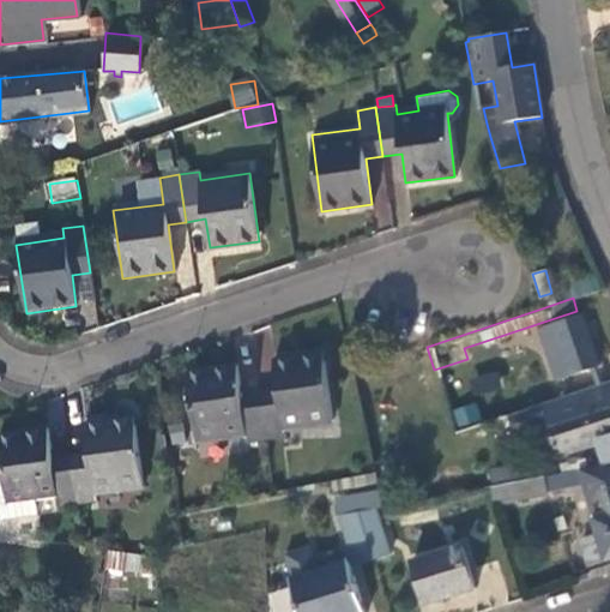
[(597,365),(580,315),(539,328),(555,378),(579,371),(583,372),(587,371),(586,369),(597,365)]
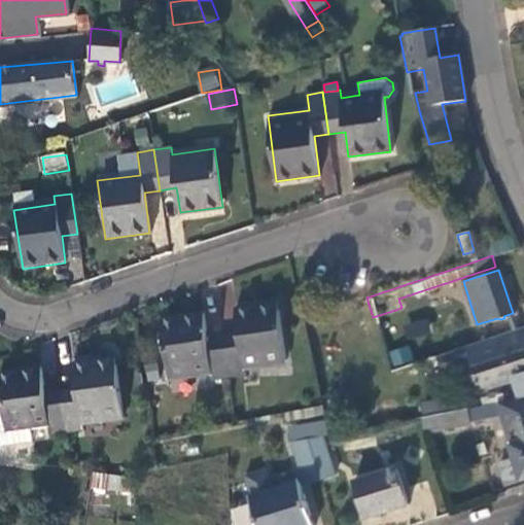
[(238,334),(222,337),(229,377),(243,374),(242,365),(283,359),(274,303),(234,309),(238,334)]
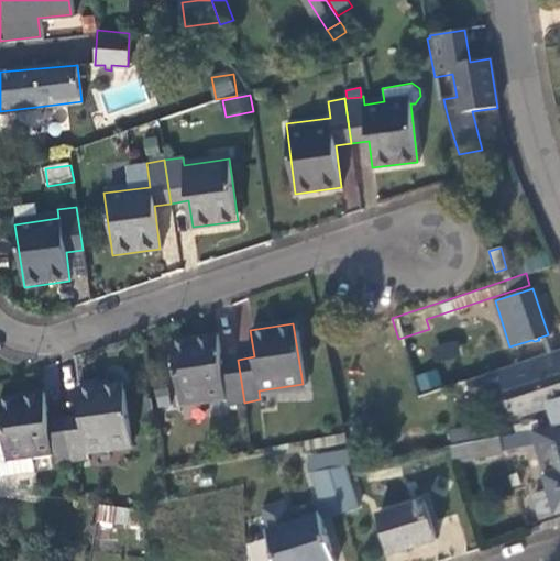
[(229,405),(244,403),(238,360),(222,362),(218,336),(175,342),(185,404),(228,396),(229,405)]
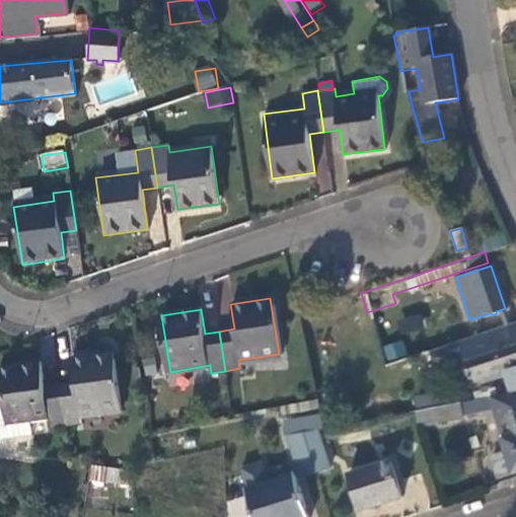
[(425,318),(403,318),(403,333),(425,333),(425,318)]
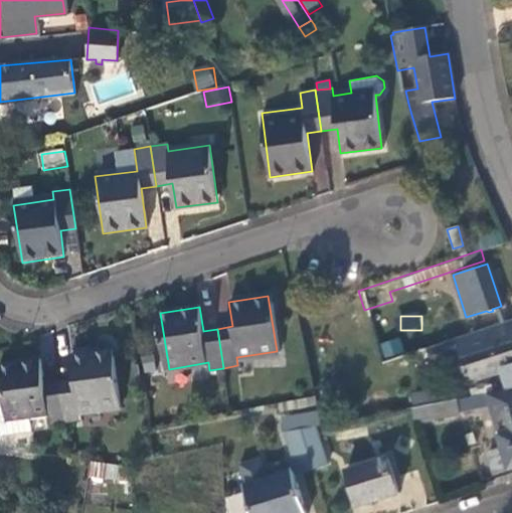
[(511,337),(460,353),(467,376),(480,371),(482,377),(511,367),(511,337)]
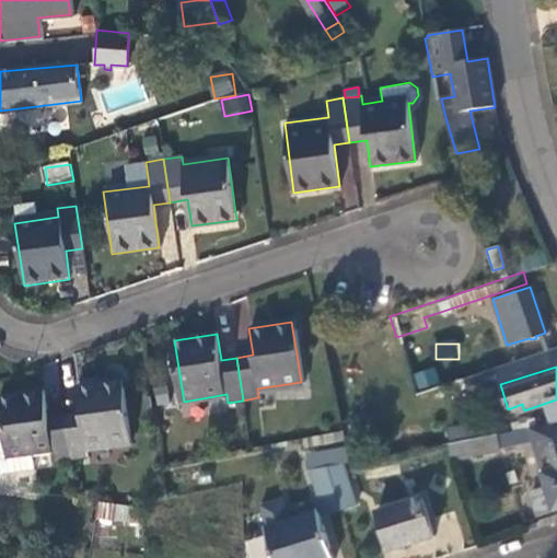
[(421,393),(443,384),(437,368),(415,376),(421,393)]
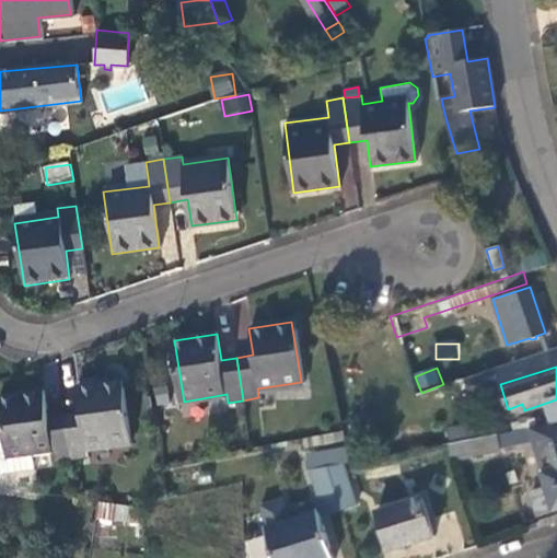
[(489,386),(485,371),(459,380),(464,395),(489,386)]
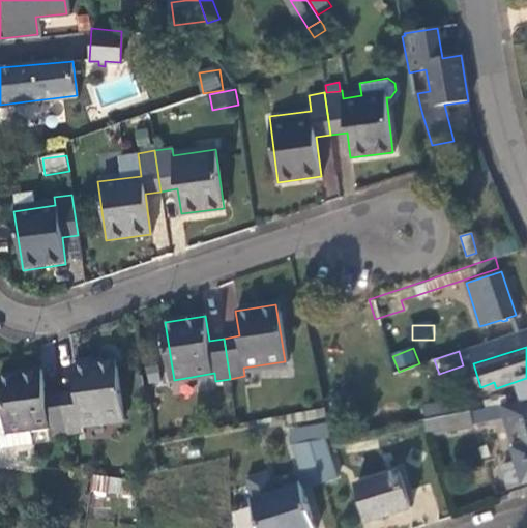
[(76,389),(60,391),(66,433),(81,431),(79,421),(122,416),(115,359),(72,364),(76,389)]
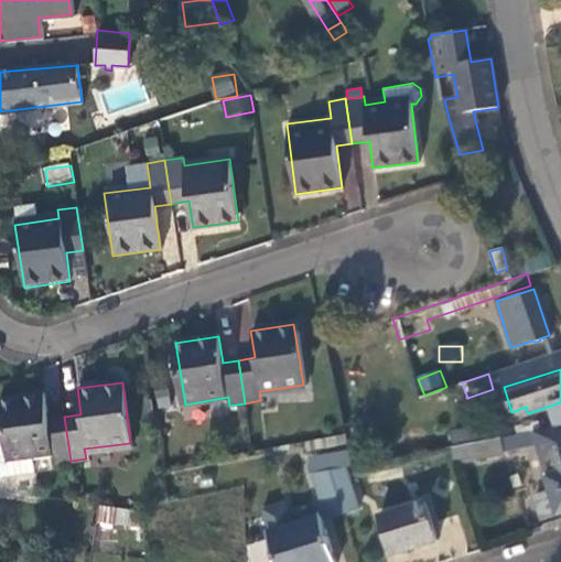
[(51,463),(71,461),(64,417),(46,419),(43,392),(0,397),(0,411),(3,433),(0,432),(0,474),(33,468),(31,456),(50,454),(51,463)]
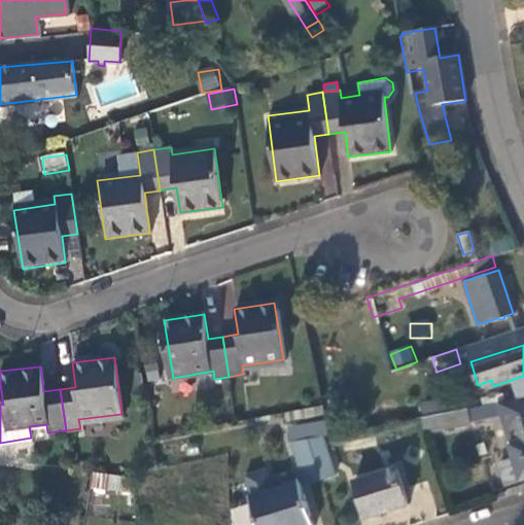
[(480,390),(493,386),(491,380),(478,385),(480,390)]
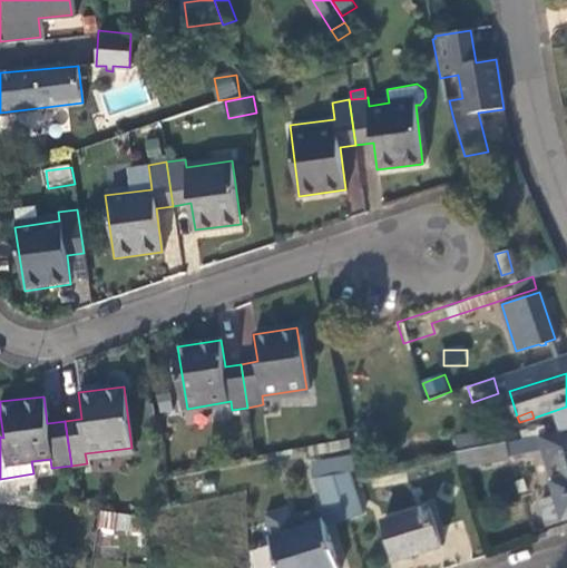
[(566,431),(538,437),(543,452),(557,498),(564,519),(566,518),(566,431)]
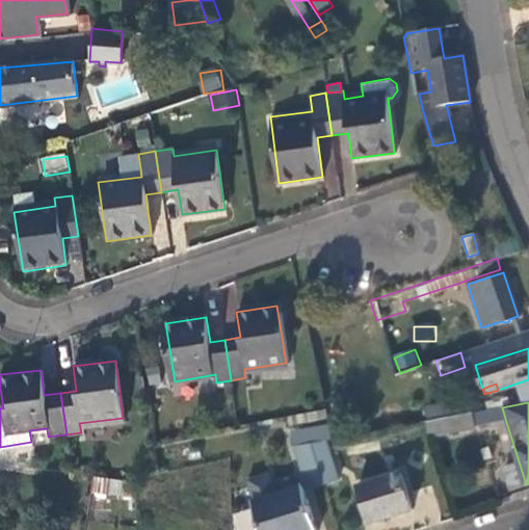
[(426,408),(428,422),(450,417),(448,404),(426,408)]
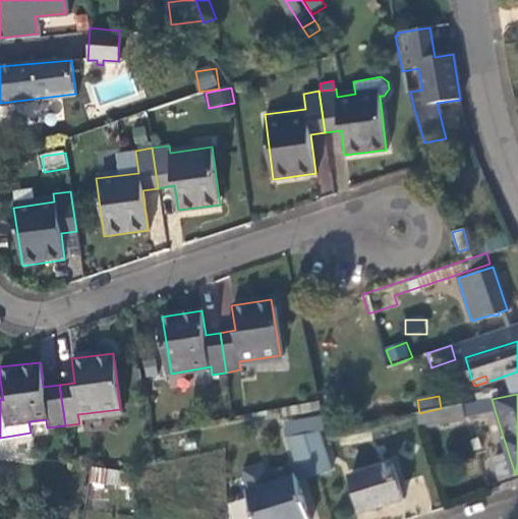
[(492,399),(464,404),(466,418),(496,413),(492,399)]
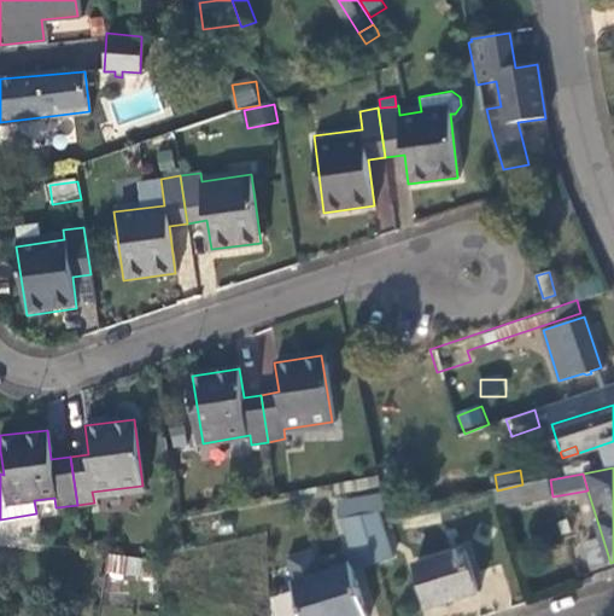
[(553,497),(550,480),(522,484),(497,490),(495,490),(498,507),(553,498),(553,497)]
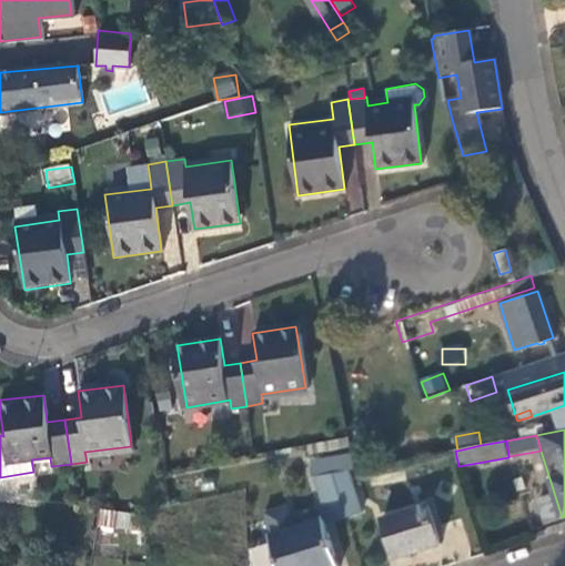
[(310,466),(313,476),(331,474),(328,464),(310,466)]
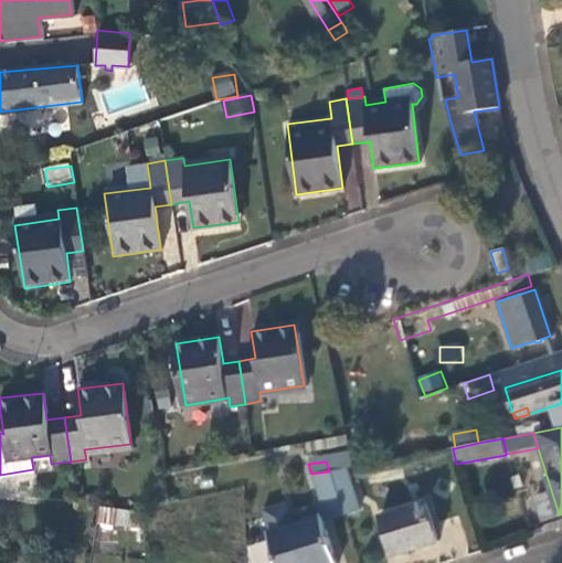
[(311,474),(320,505),(339,499),(330,471),(329,471),(311,474)]
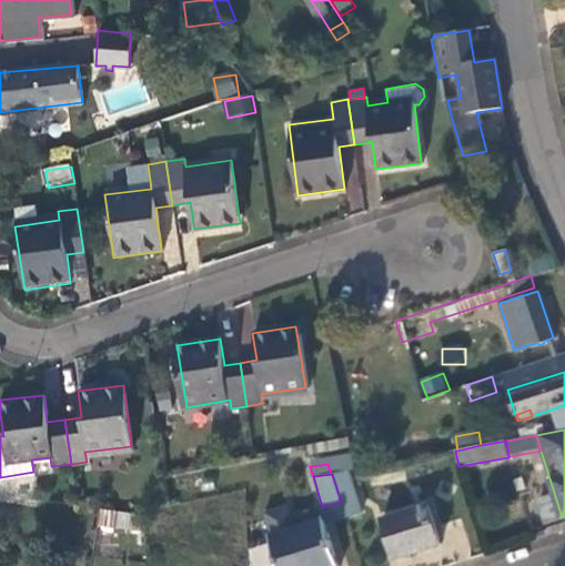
[(546,523),(562,517),(555,496),(540,502),(546,523)]
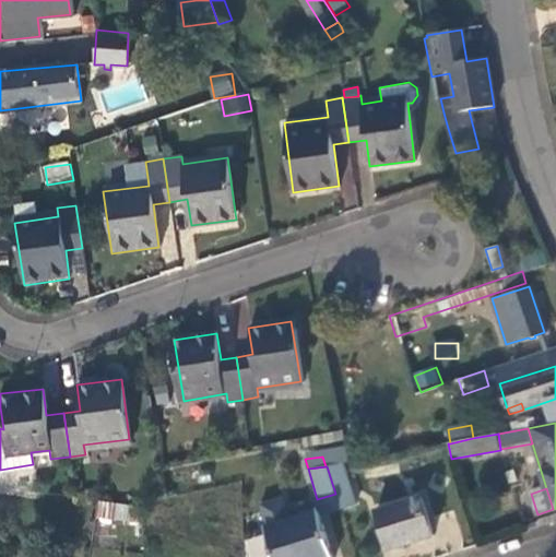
[(434,535),(421,496),(375,511),(388,550),(412,542),(434,535)]
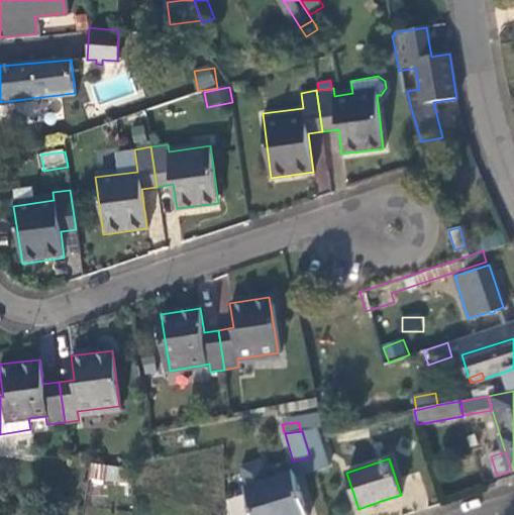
[(88,476),(132,484),(131,470),(90,462),(88,476)]
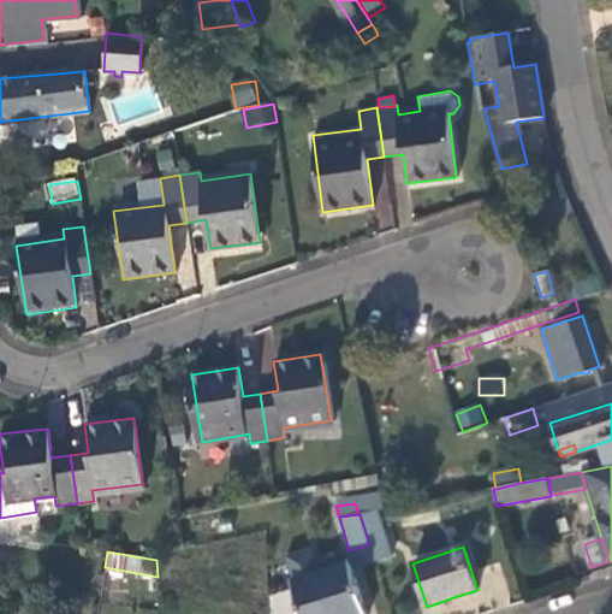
[(366,613),(351,562),(286,583),(293,613),(366,613)]
